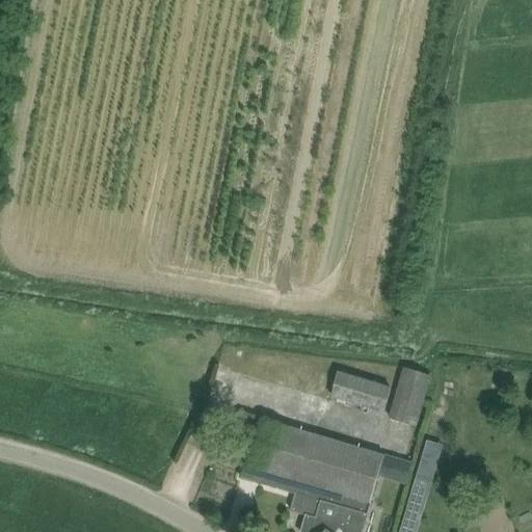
[(431,376),(406,368),(403,368),(389,419),(416,427),(431,376)]
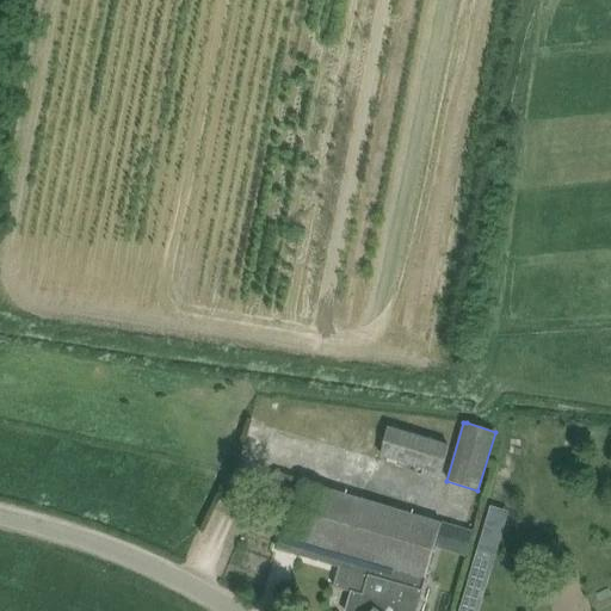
[(439,474),(449,444),(389,427),(381,457),(439,474)]
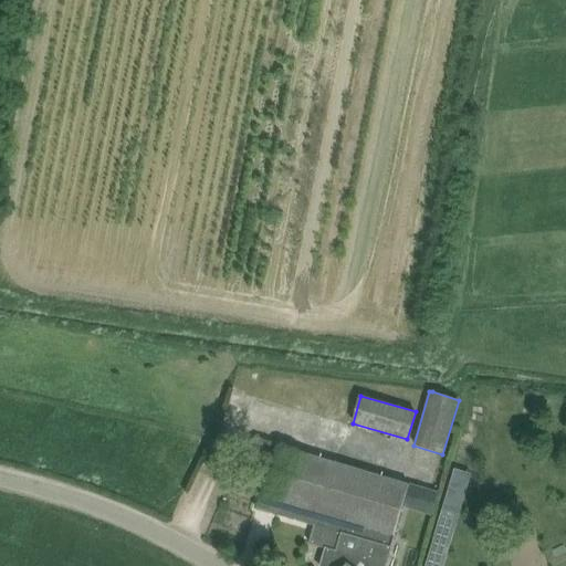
[(314,525),(394,544),(408,483),(282,447),(268,495),(261,494),(257,509),(314,525)]
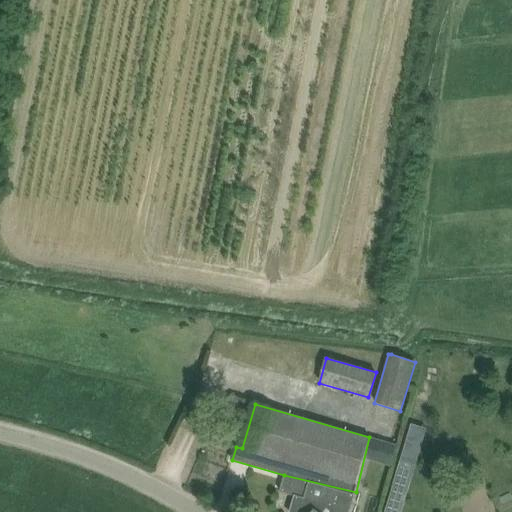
[(386,511),(402,511),(421,440),(407,436),(386,511)]
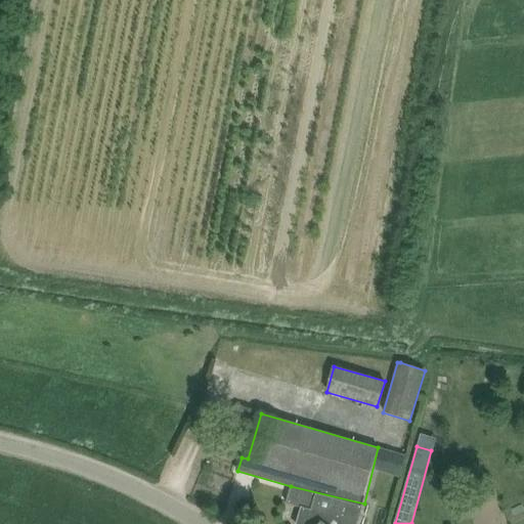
[(358,523),(364,504),(291,486),(287,503),(301,507),(295,523),(358,523)]
